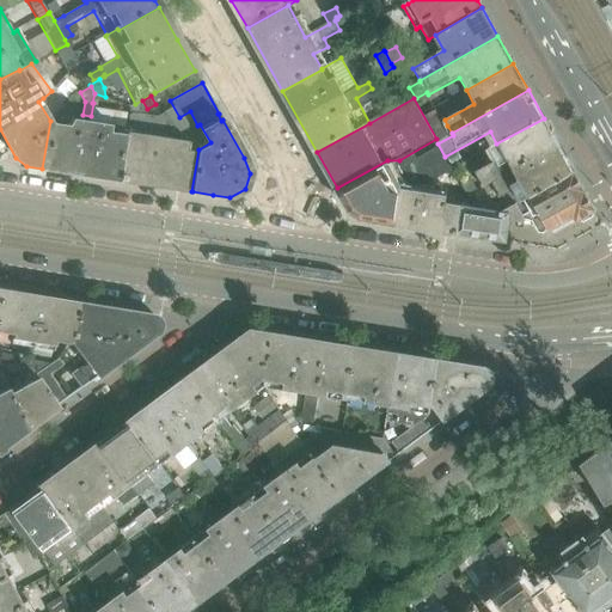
[(191,191),(199,150),(197,150),(191,140),(188,142),(179,139),(164,114),(157,117),(134,114),(128,117),(126,134),(118,181),(123,181),(191,191)]
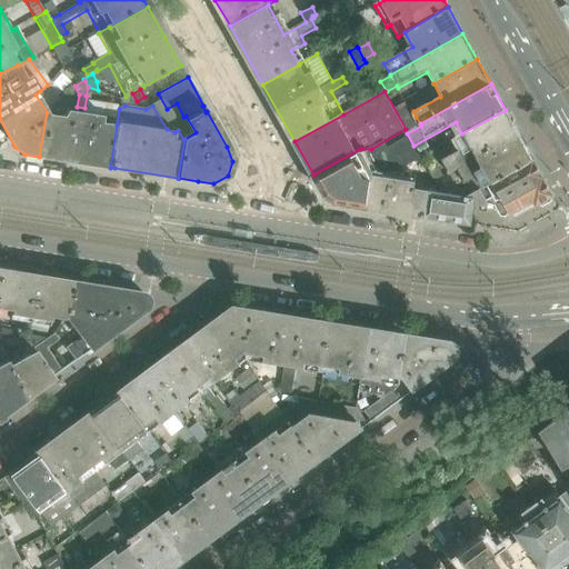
[(519,135),(506,110),(461,133),(456,137),(462,149),(442,160),(450,175),(458,170),(472,162),(467,155),(473,151),(477,158),(519,135)]
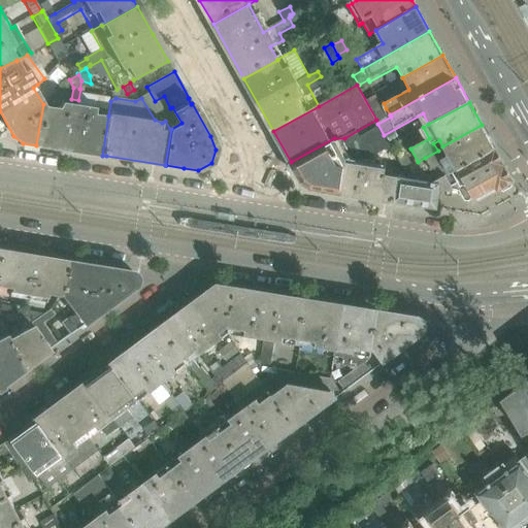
[(36,145),(102,156),(108,116),(90,112),(91,107),(65,103),(61,107),(43,104),(36,145)]
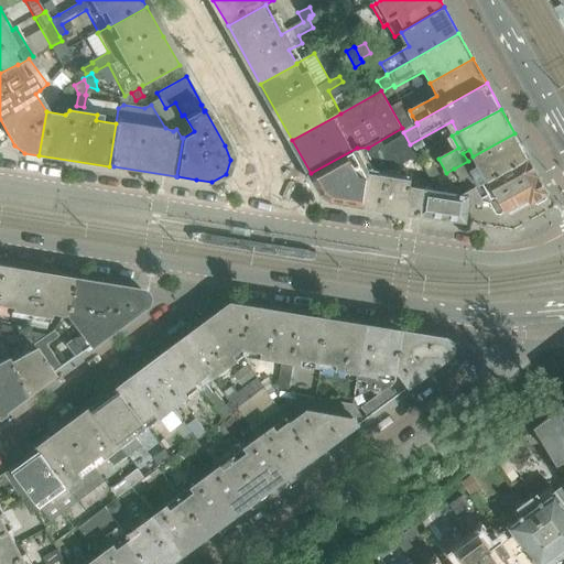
[(479,186),(529,158),(514,133),(473,156),(478,165),(473,169),(468,161),(454,169),(462,182),(474,175),(479,186)]
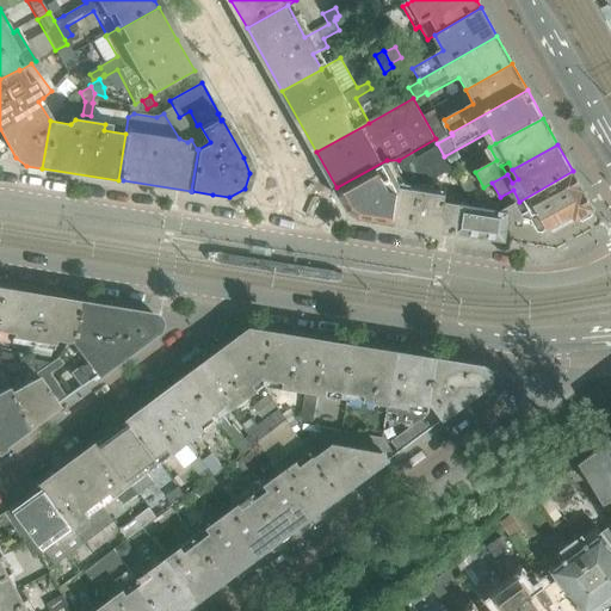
[(457,234),(462,207),(444,203),(445,197),(400,190),(400,184),(396,178),(406,172),(399,160),(387,160),(337,187),(350,211),(360,218),(457,234)]
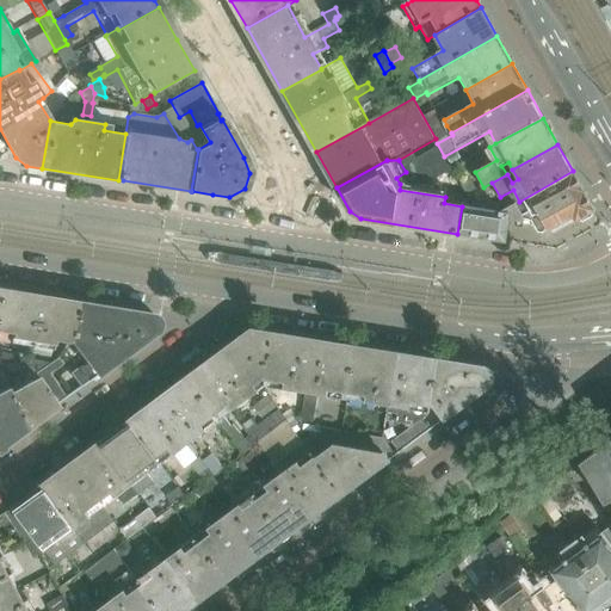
[(594,210),(585,192),(573,171),(519,202),(520,203),(525,201),(531,211),(526,214),(531,222),(538,233),(542,234),(548,230),(574,216),(576,220),(578,220),(582,222),(584,222),(593,217),(592,216),(594,210)]
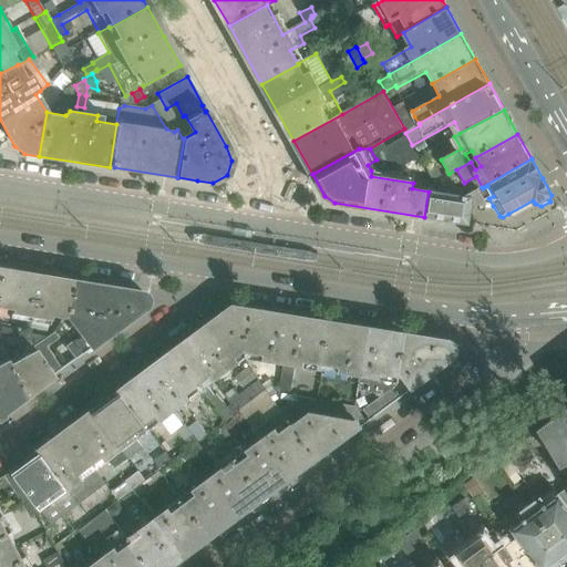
[(443,176),(437,167),(429,173),(434,182),(443,176)]
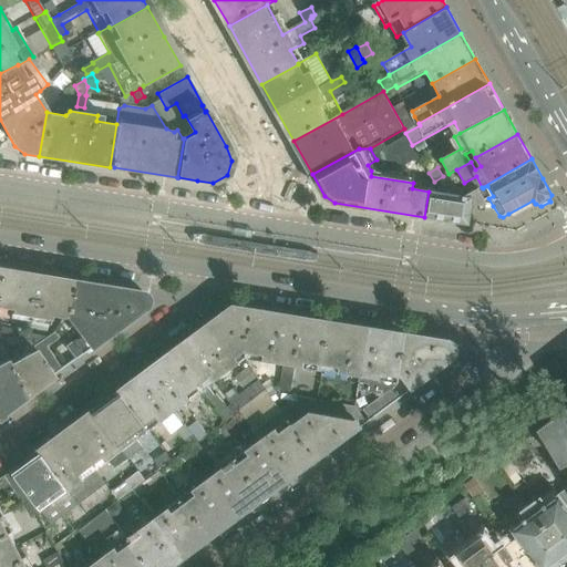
[(470,225),(472,204),(485,206),(488,204),(493,206),(488,198),(485,199),(480,188),(464,197),(440,193),(429,192),(424,217),(470,225)]
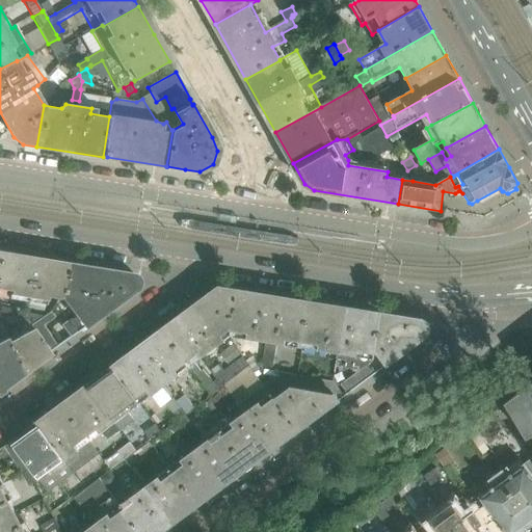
[(59,297),(65,264),(0,253),(0,289),(11,292),(11,295),(41,300),(47,301),(47,297),(57,299),(59,297)]
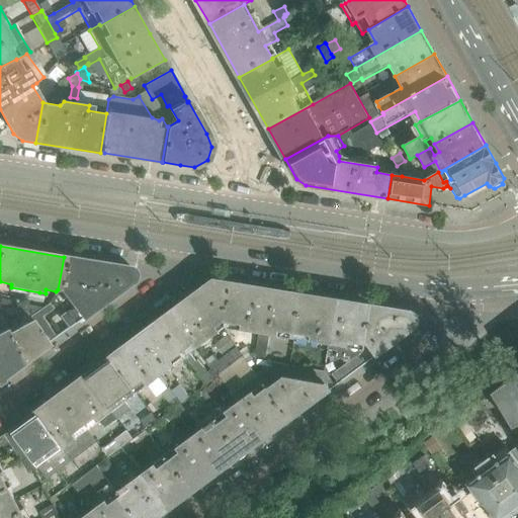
[(134,279),(135,276),(134,272),(132,269),(128,268),(64,257),(58,289),(72,308),(60,318),(68,329),(75,324),(132,282),(134,279)]
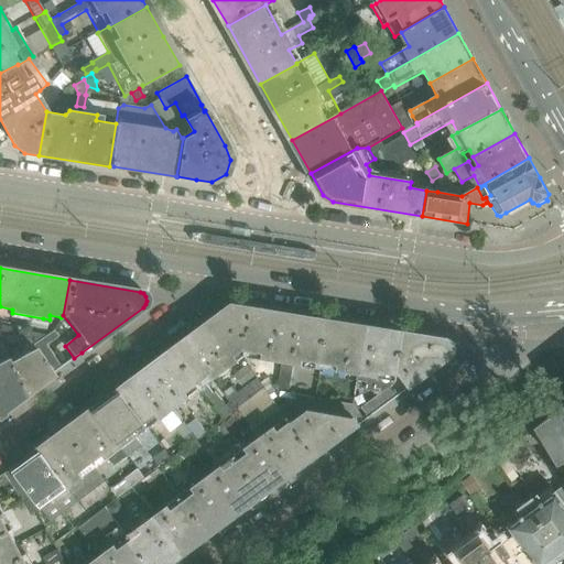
[(214,380),(243,358),(251,308),(239,306),(228,310),(172,351),(202,390),(208,399),(216,393),(227,407),(241,397),(248,402),(249,401),(240,391),(228,400),(214,380)]
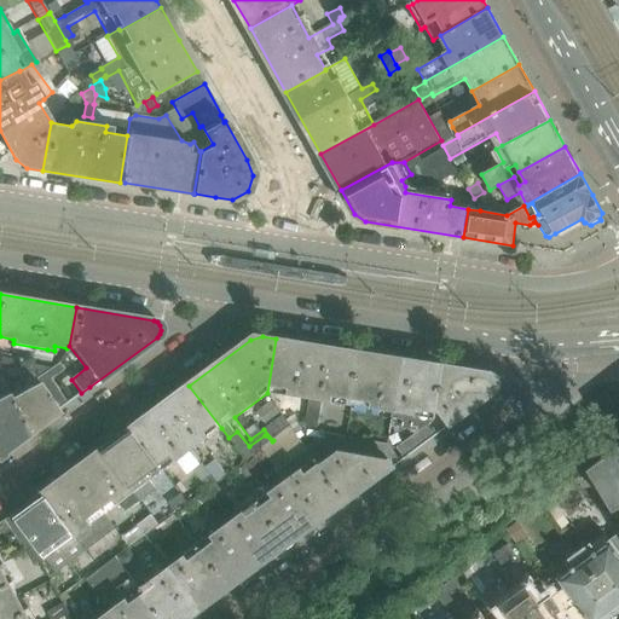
[(353,406),(362,353),(276,339),(267,393),(270,392),(310,399),(306,427),(318,429),(323,400),(353,406)]
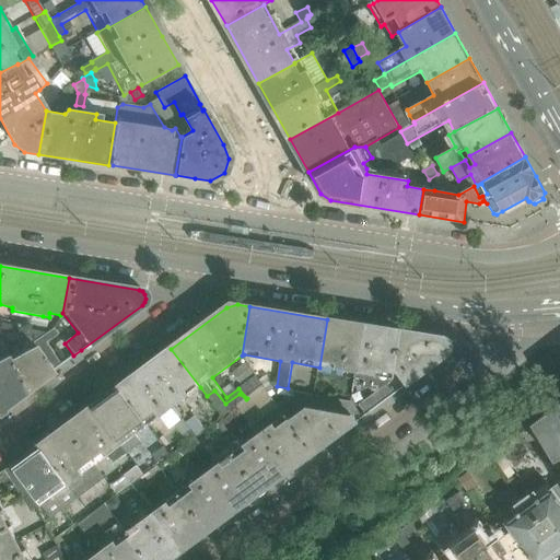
[(394,381),(401,330),(327,319),(319,368),(356,373),(354,378),(364,380),(363,388),(381,391),(394,381)]
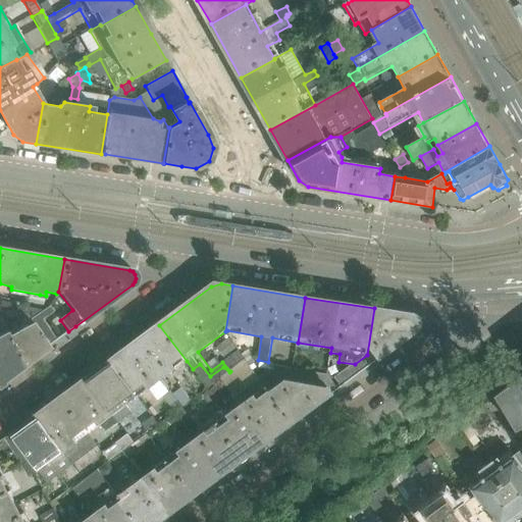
[(20,313),(21,305),(13,304),(12,312),(20,313)]
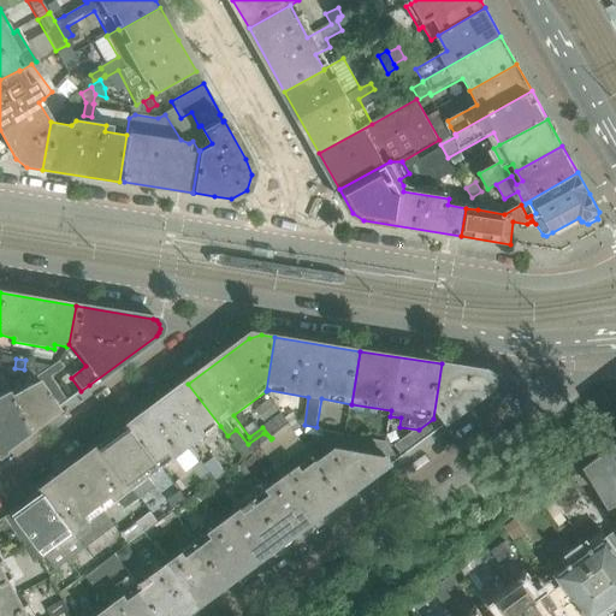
[(65,402),(49,378),(63,369),(58,362),(36,378),(39,380),(57,409),(63,404),(65,402)]
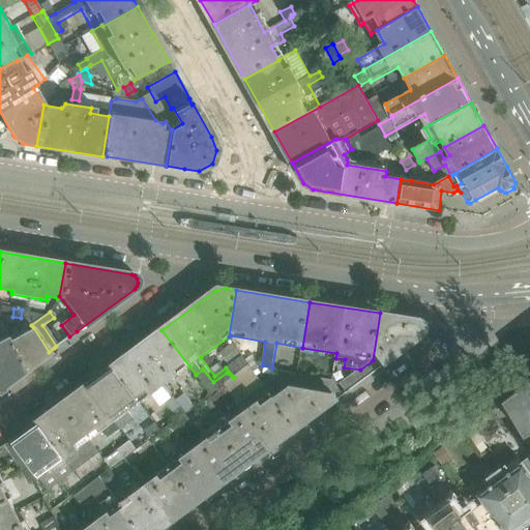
[(392,359),(425,335),(429,329),(427,323),(421,320),(380,313),(373,360),(360,370),(341,384),(347,392),(392,359)]
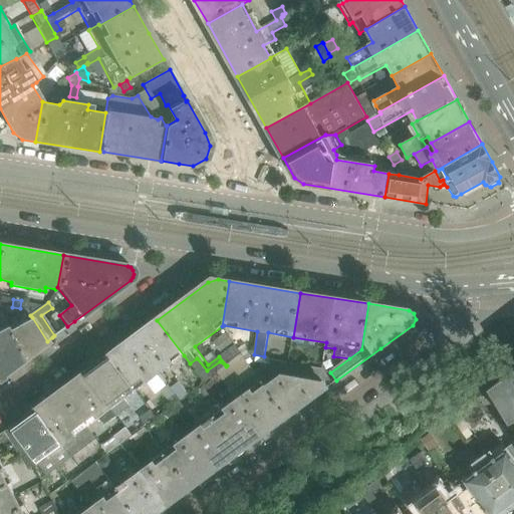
[(47,341),(32,317),(30,318),(5,332),(20,361),(47,341)]
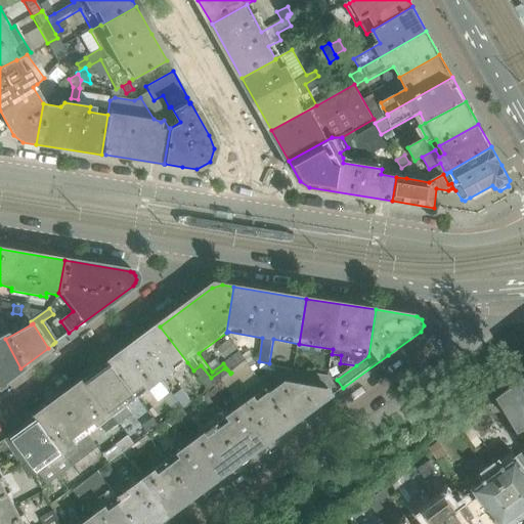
[(147,391),(187,362),(160,326),(111,362),(134,394),(144,387),(147,391)]
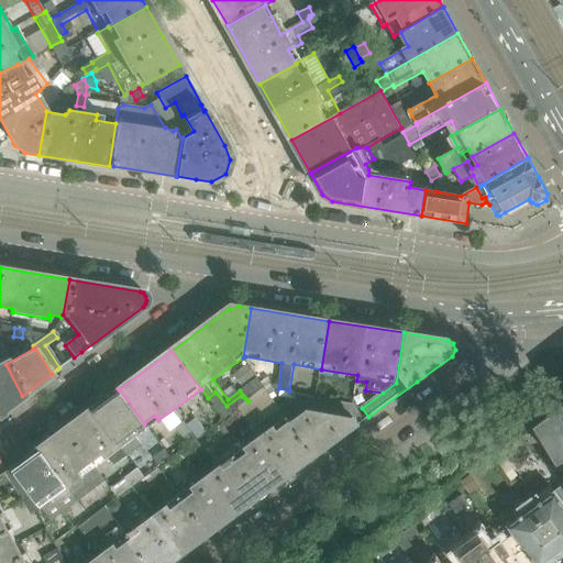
[(0,411),(22,396),(6,364),(2,361),(0,361),(0,411)]
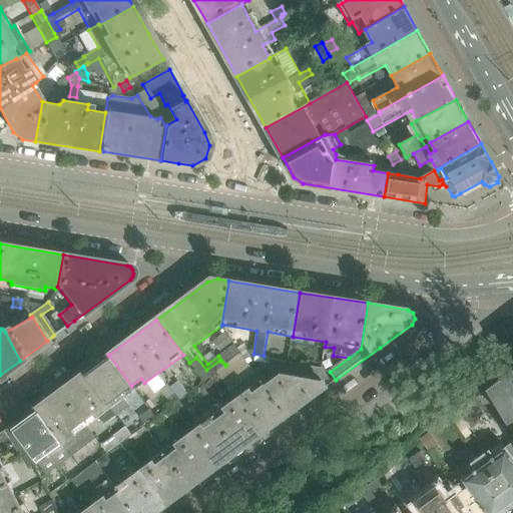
[(252,354),(243,344),(237,349),(240,354),(244,360),(252,354)]
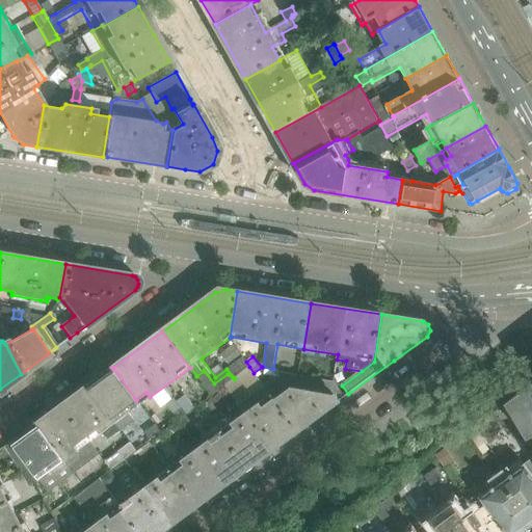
[(247,469),(343,398),(334,382),(321,380),(280,373),(264,384),(254,373),(249,367),(235,378),(234,379),(224,386),(242,407),(246,413),(231,424),(234,429),(224,436),(247,469)]
